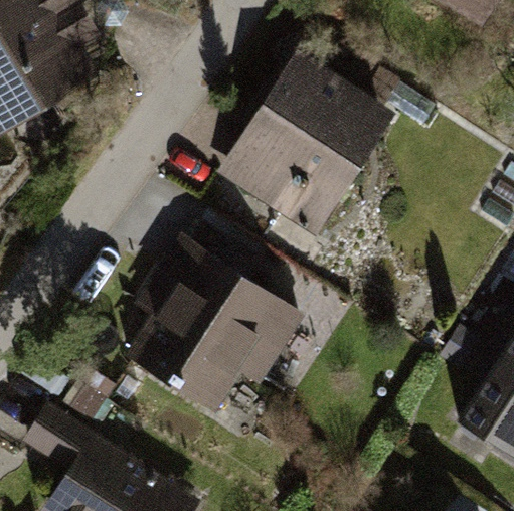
[(0,0),(0,137),(102,71),(86,45),(104,34),(81,0),(0,0)]
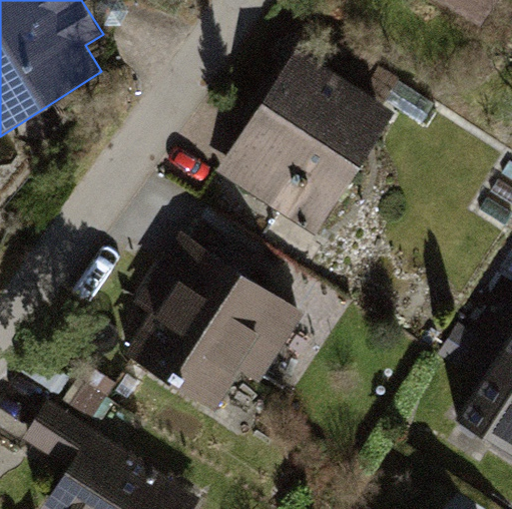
[(435,0),(482,30),(499,0),(435,0)]
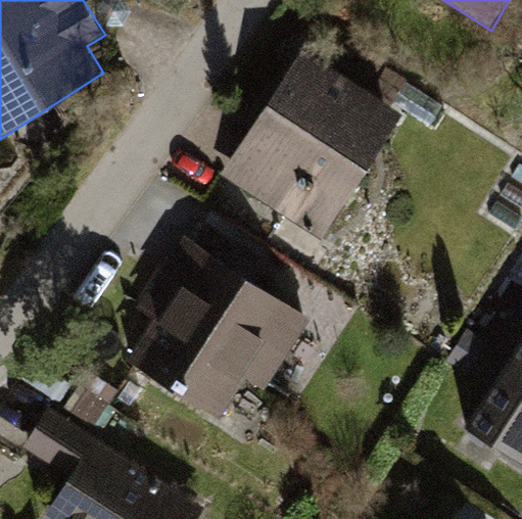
[(400,111),(300,49),(220,179),(321,240),(400,111)]
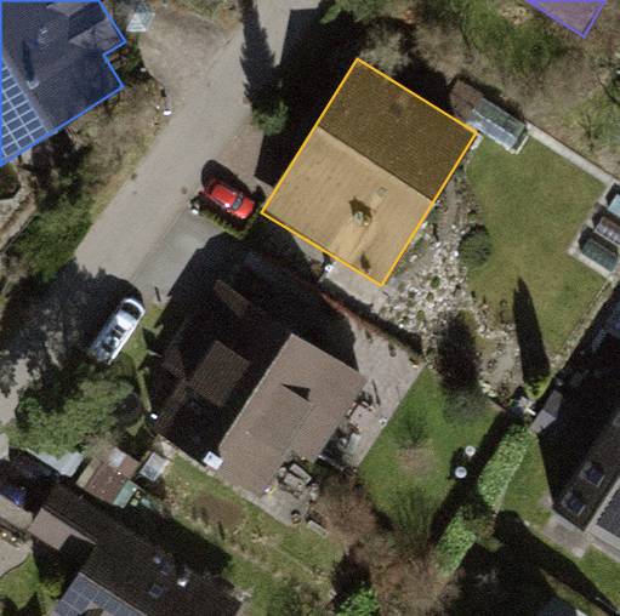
[(367,381),(219,283),(161,369),(182,383),(149,431),(261,501),(289,450),(316,465),(367,381)]
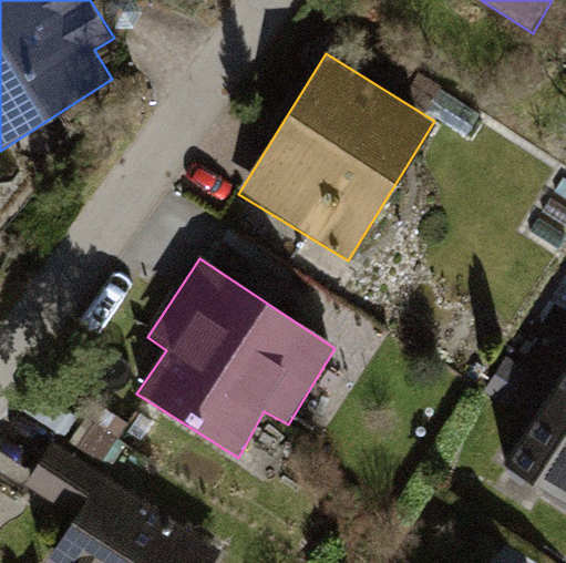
[(565,367),(503,463),(565,508),(565,367)]
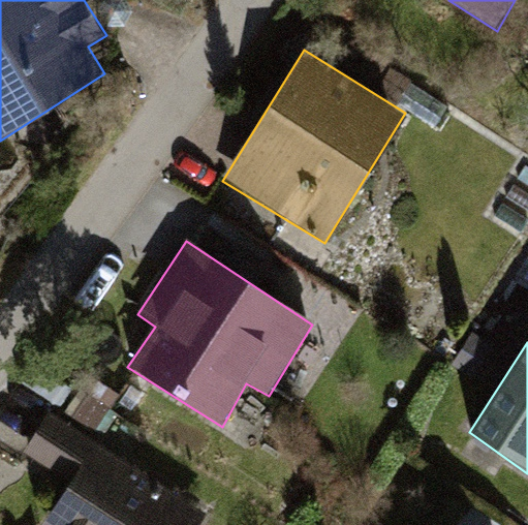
[(198,524),(206,515),(48,412),(22,456),(69,483),(42,524),(198,524)]
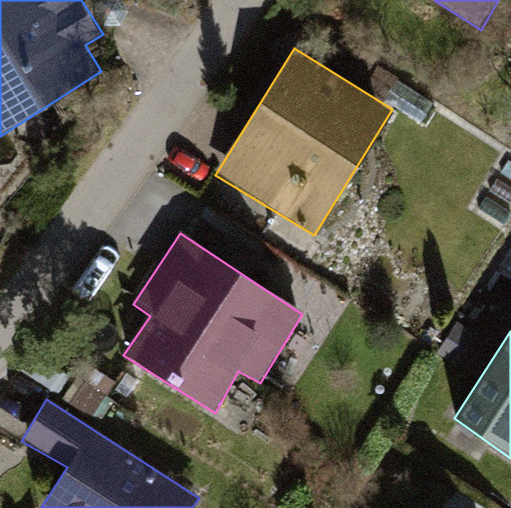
All buildings are outlined.
